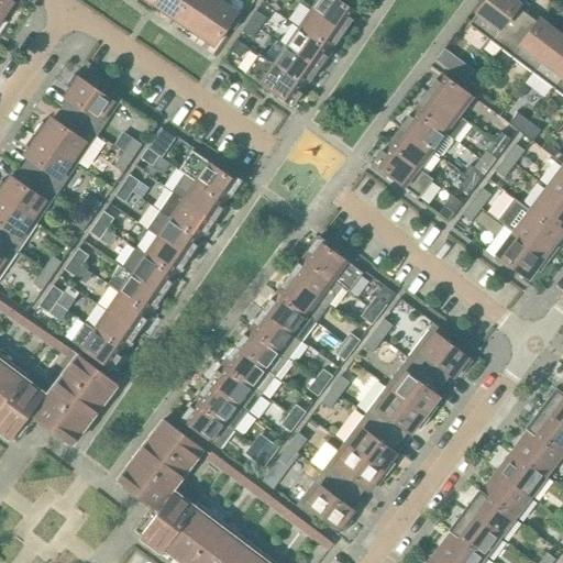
[(0,0),(0,28),(8,18),(4,15),(10,7),(0,0)]
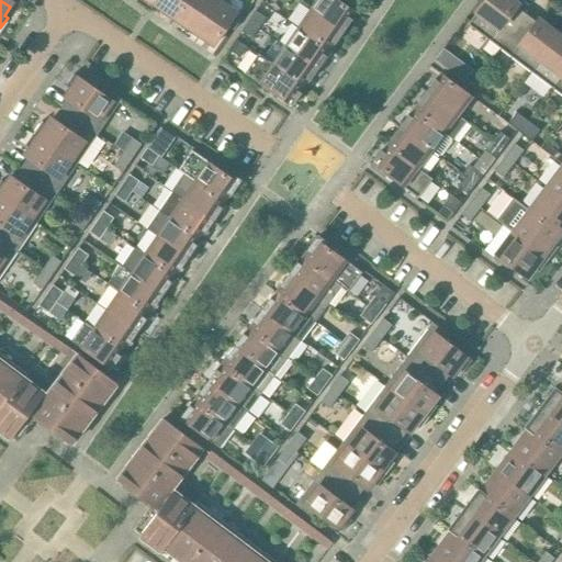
[(156,0),(153,7),(166,15),(167,13),(173,18),(186,0),(156,0)]
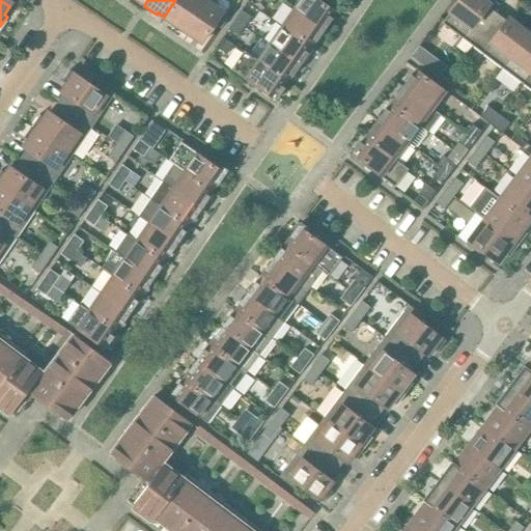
[(175,0),(164,17),(171,21),(169,23),(180,31),(202,0),(175,0)]
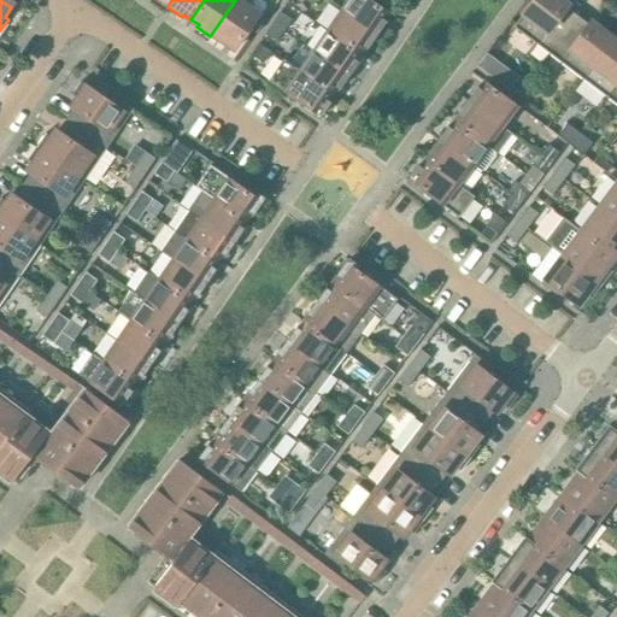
[(238,0),(235,0),(210,36),(225,46),(227,43),(235,50),(248,29),(257,34),(266,19),(238,0)]
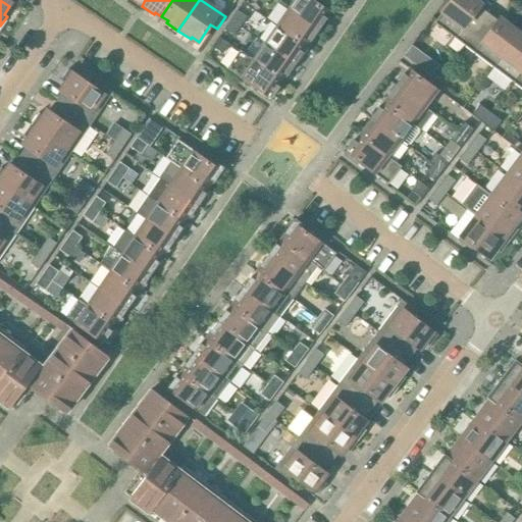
[(294,0),(288,9),(318,30),(330,11),(313,0),(294,0)]
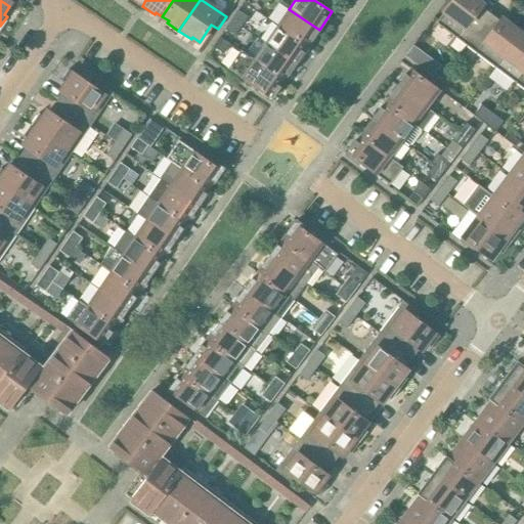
[(466,46),(490,13),(481,7),(482,5),(476,0),(452,0),(436,24),(466,46)]
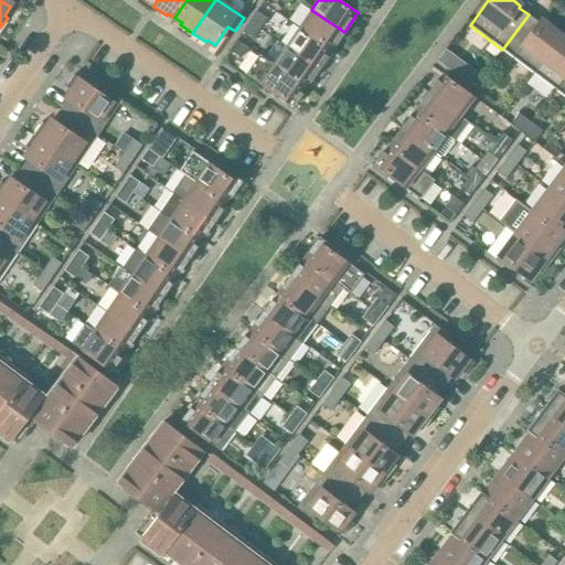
[(331,51),(344,32),(311,10),(299,28),(331,51)]
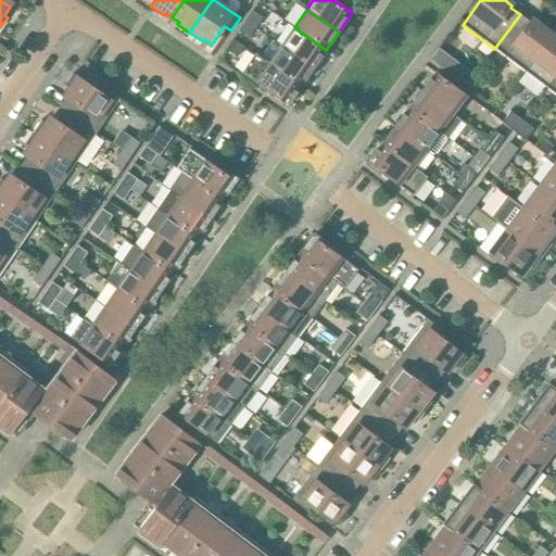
[(245,21),(255,28),(263,19),(252,11),(245,21)]
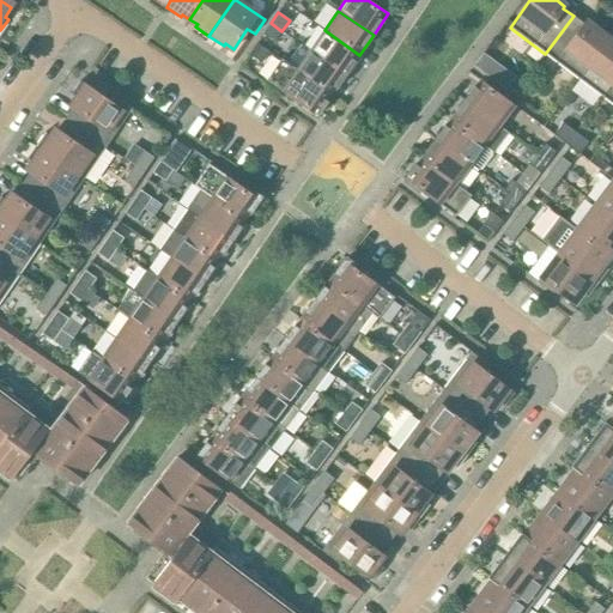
[(580,80),(610,40),(586,22),(584,24),(574,16),(545,54),(580,80)]
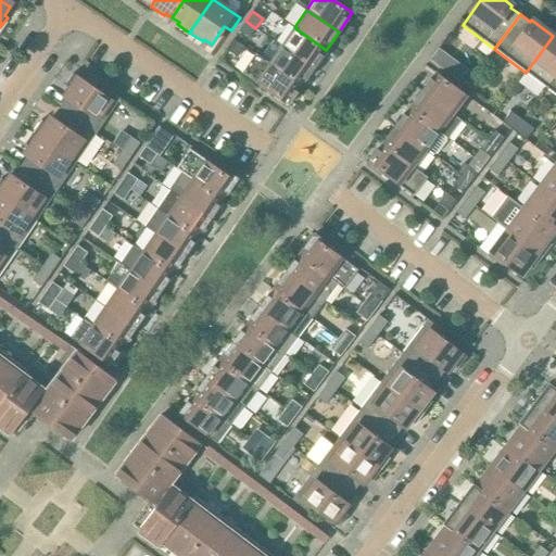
[(249,38),(255,28),(245,21),(239,32),(249,38)]
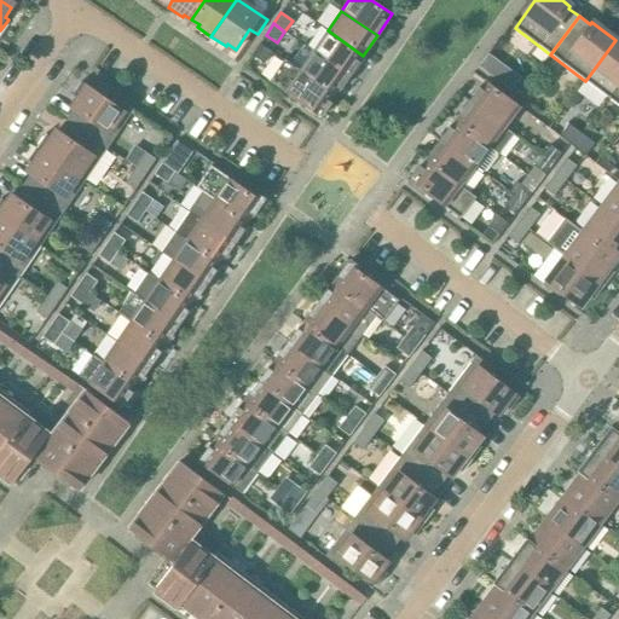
[(350,76),(363,56),(328,30),(313,51),(350,76)]
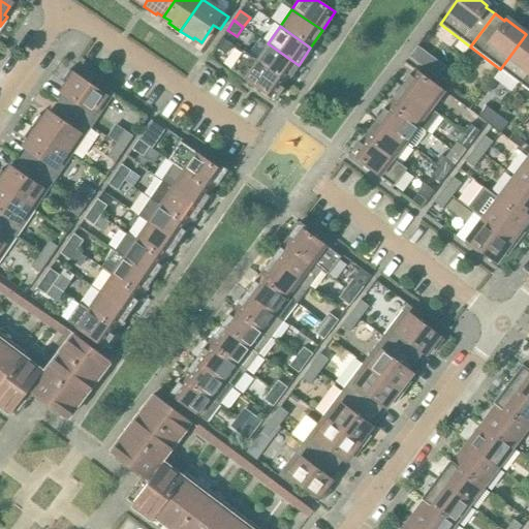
[(520,84),(528,70),(528,36),(526,34),(500,69),(520,84)]
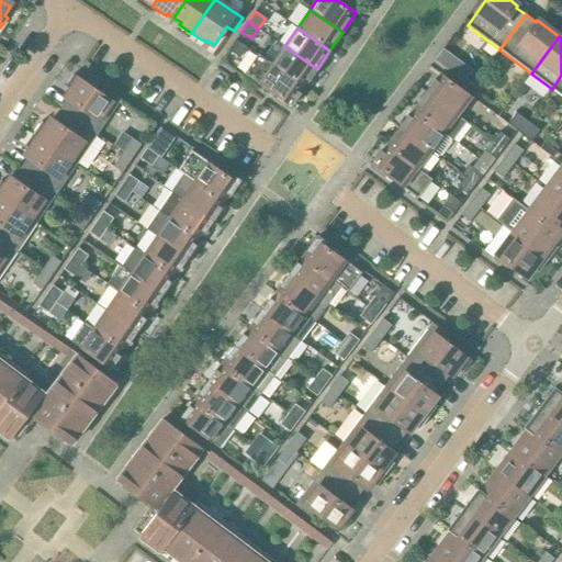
[(238,58),(246,47),(235,40),(228,51),(238,58)]
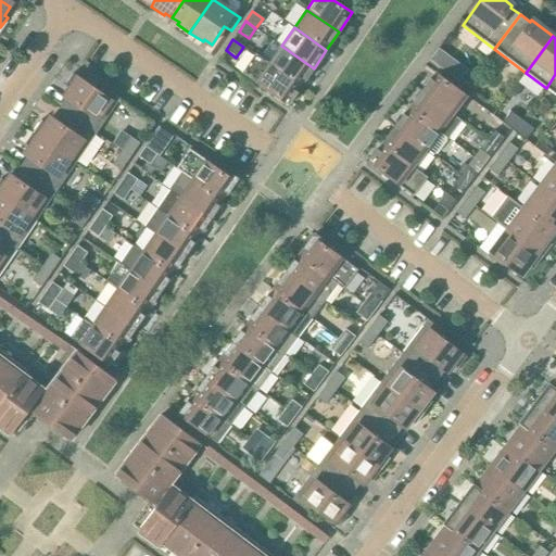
[(301,86),(314,68),(281,46),(269,63),(269,64),(301,86)]
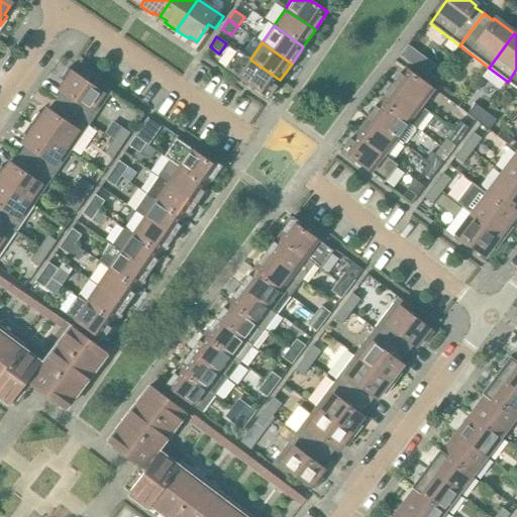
[(250,60),(250,59),(237,49),(224,68),(255,89),(254,91),(267,100),(280,80),(250,60)]
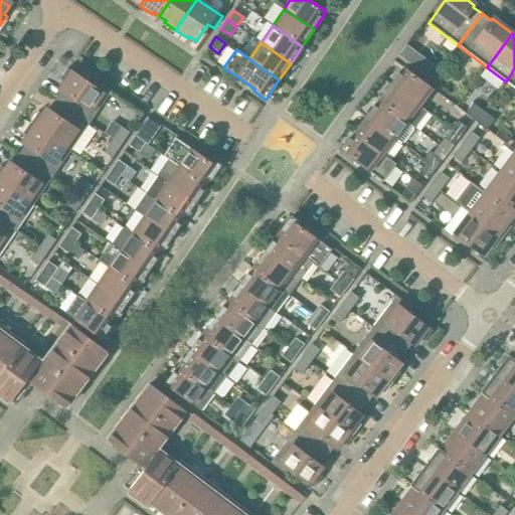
[(417,55),(410,65),(423,74),(431,65),(417,55)]
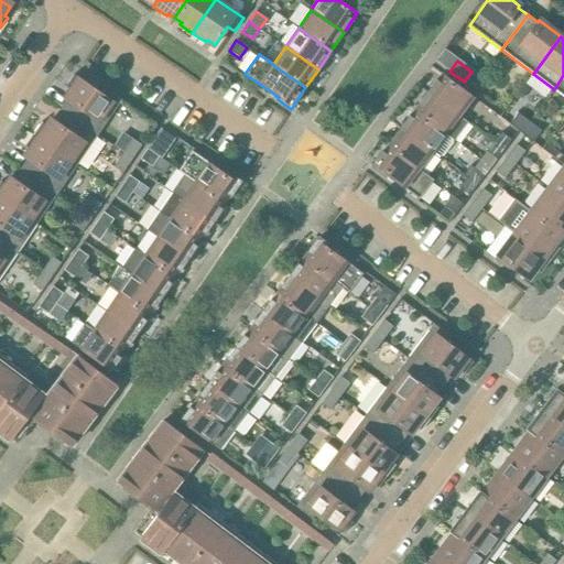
[(427,93),(459,116),(474,98),(442,74),(427,93)]
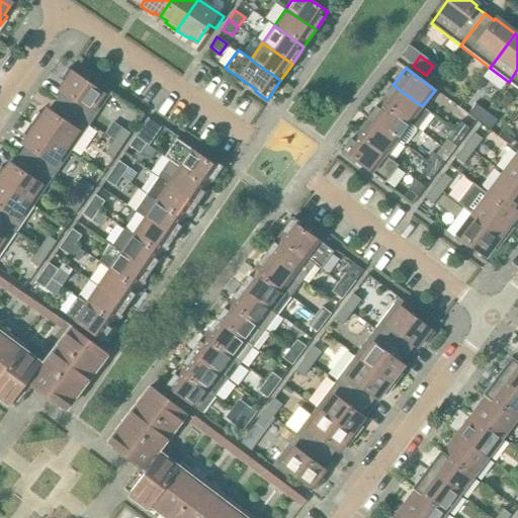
[(62,92),(56,101),(68,109),(74,114),(78,116),(89,124),(96,115),(112,92),(97,81),(93,86),(75,73),(68,69),(60,80),(62,82),(67,85),(62,92)]
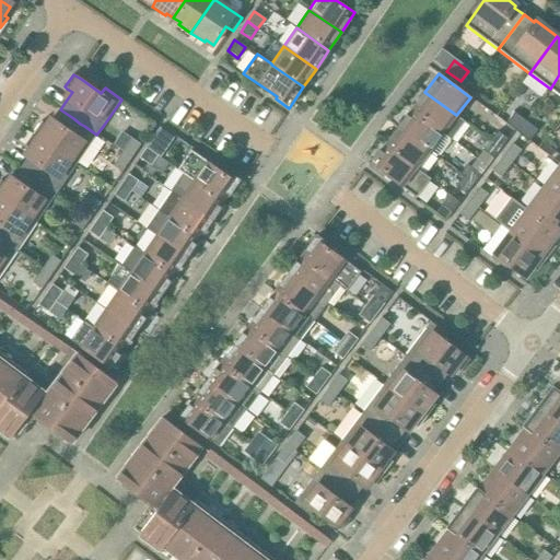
[(559,74),(550,89),(559,96),(559,74)]
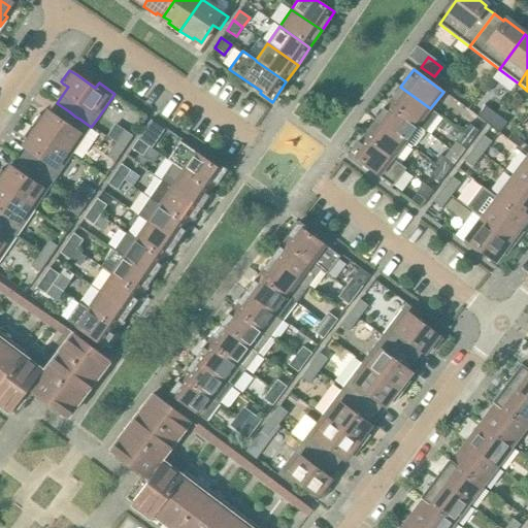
[(429,109),(430,108),(400,87),(388,103),(417,126),(425,132),(426,132),(437,116),(429,109)]
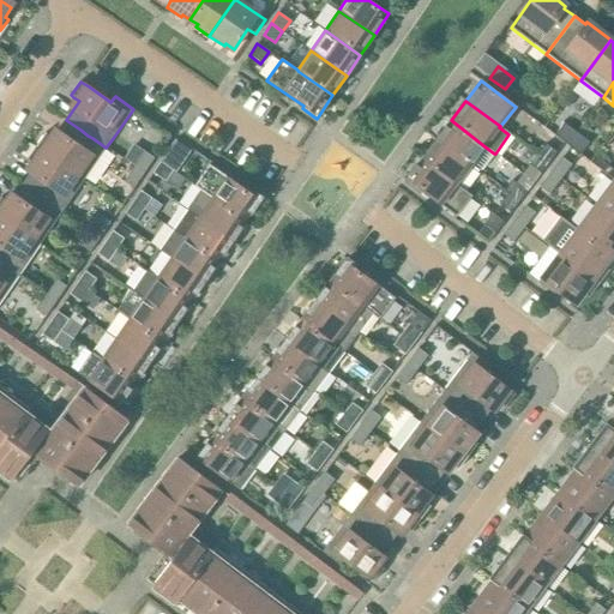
[(44,134),(36,146),(66,167),(84,180),(106,148),(92,138),(88,136),(80,130),(66,120),(59,130),(53,139),(47,136),(44,134)]
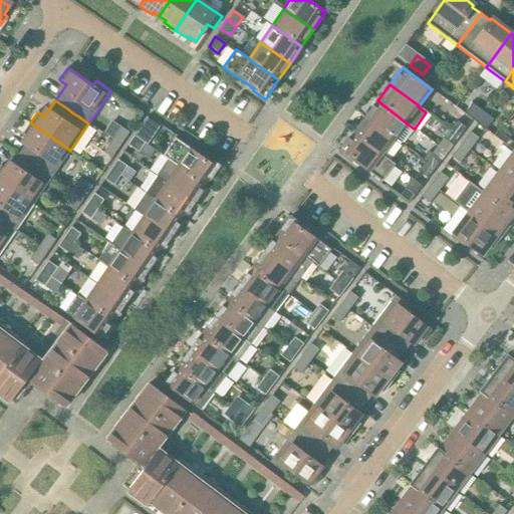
[(377,100),(365,117),(394,139),(402,145),(403,144),(413,131),(414,129),(406,122),(377,100)]
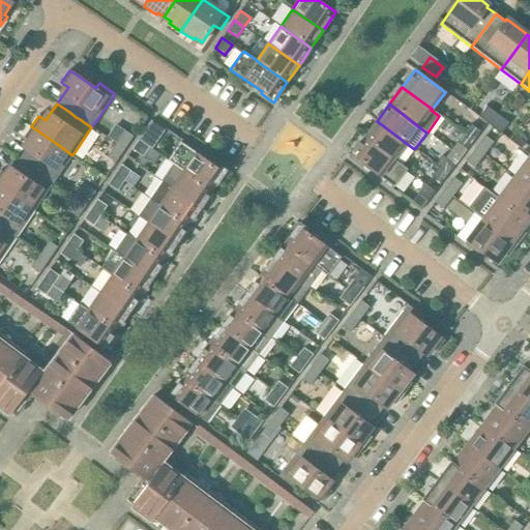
[(491,123),(498,115),(487,107),(478,117),(490,125),(491,123)]
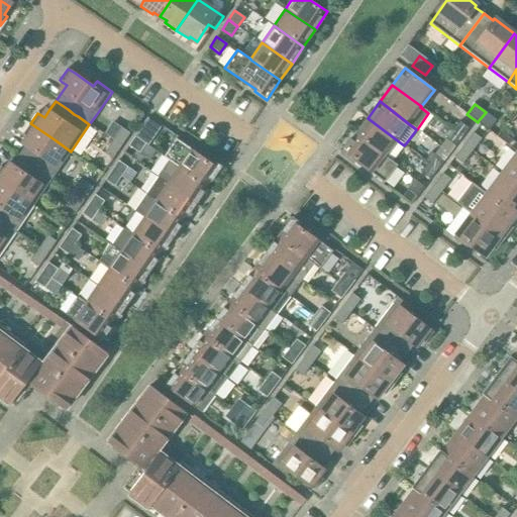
[(479,120),(478,122),(489,130),(496,120),(486,112),(479,120)]
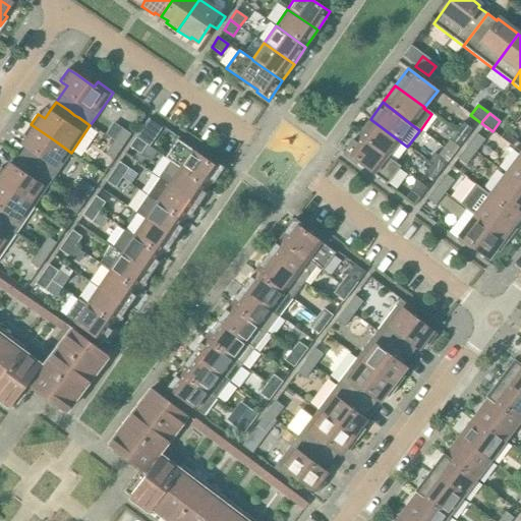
[(387,157),(399,140),(370,119),(357,135),(387,157)]
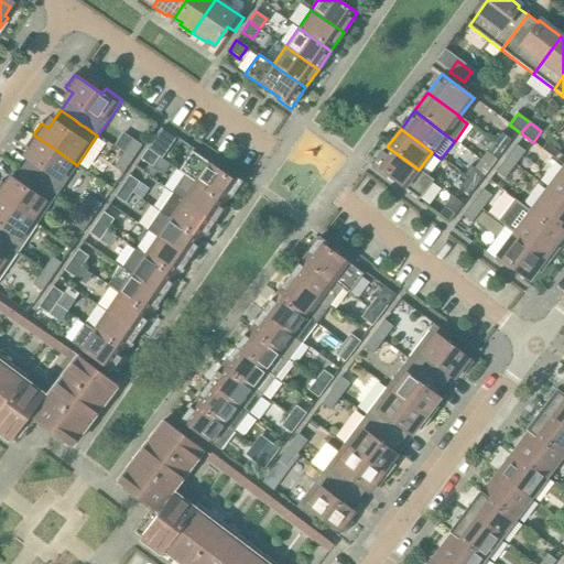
[(494,142),(503,150),(511,140),(501,133),(494,142)]
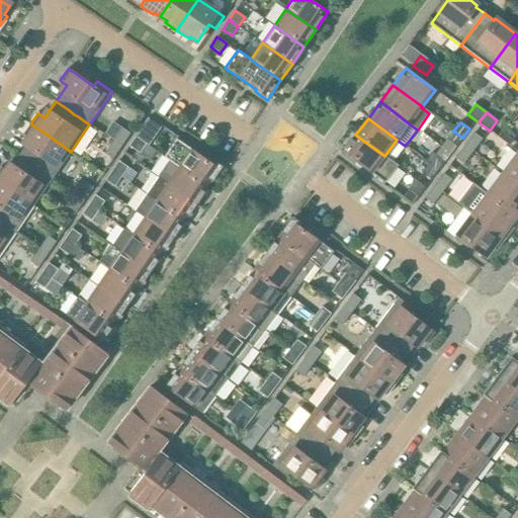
[(24,147),(18,155),(22,158),(36,168),(53,179),(71,152),(56,141),(30,123),(23,135),(25,136),(29,139),(24,147)]
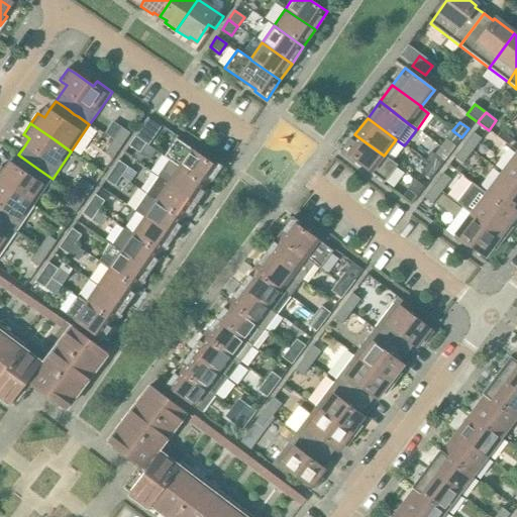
[(113,139),(113,140),(115,141),(121,146),(130,133),(121,127),(113,139)]
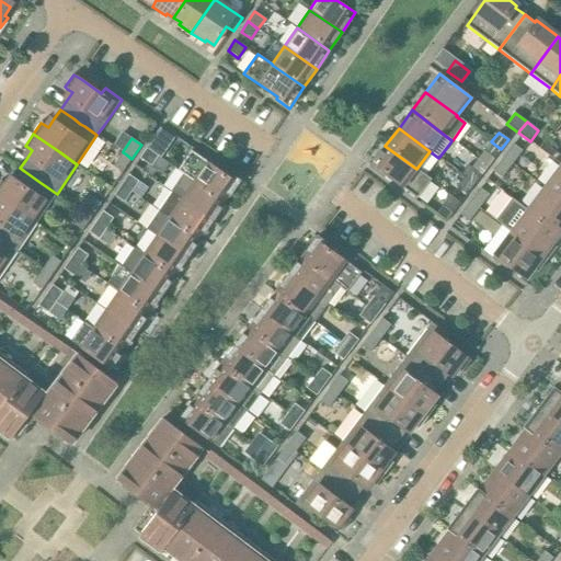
[(146,149),(158,157),(164,146),(153,138),(146,149)]
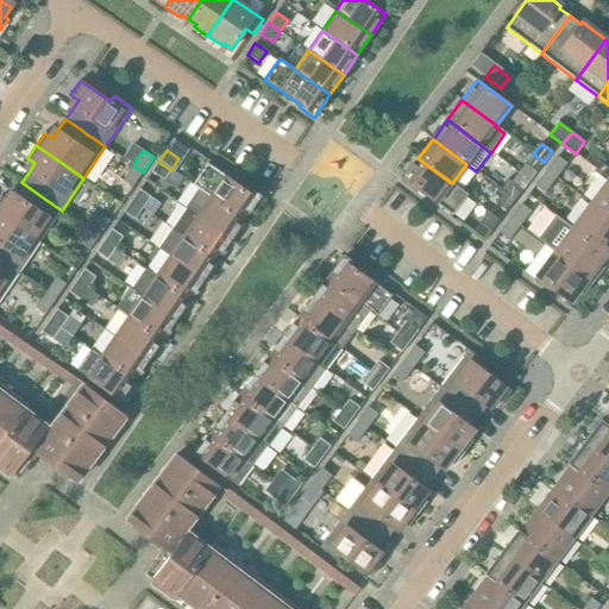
[(533,154),(525,164),(537,173),(544,162),(533,154)]
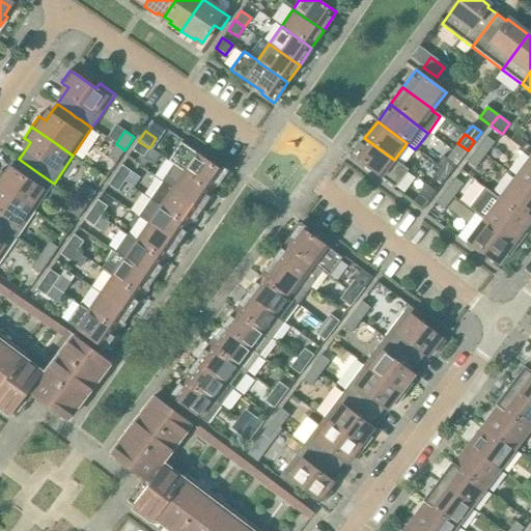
[(476,149),(484,156),(495,142),(486,136),(476,149)]
